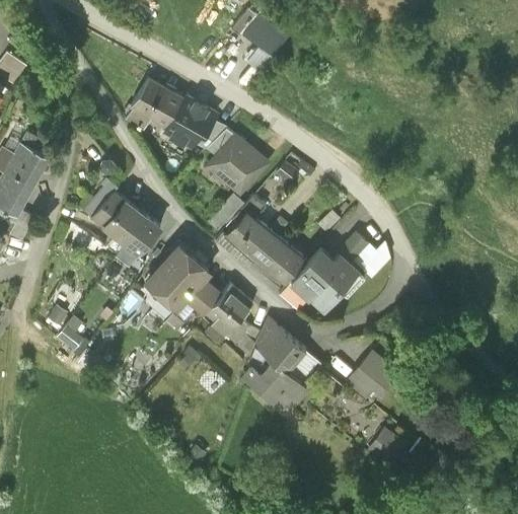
[(289,30),(249,2),(232,25),(242,33),(245,29),(260,41),(247,59),(262,69),(289,30)]
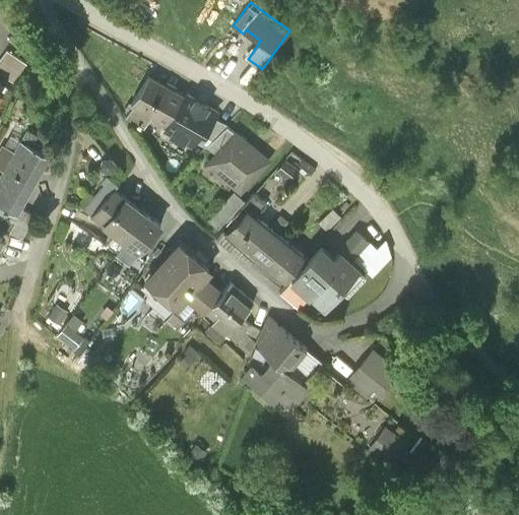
[(27,61),(8,47),(0,56),(0,67),(14,79),(27,61)]
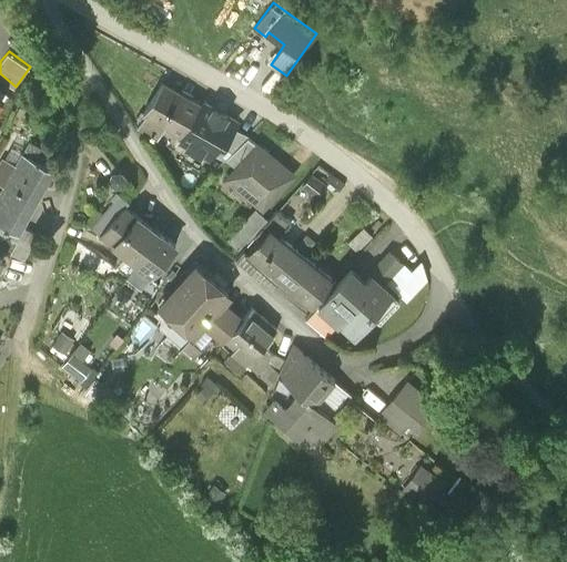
[(168,128),(184,138),(203,109),(163,84),(144,114),(148,115),(139,129),(159,141),(168,128)]
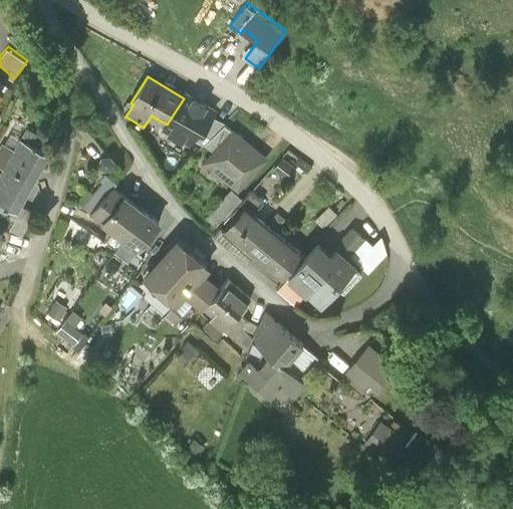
[(184,98),(167,124),(164,130),(190,146),(193,141),(200,129),(204,132),(211,118),(215,112),(186,94),(184,98)]
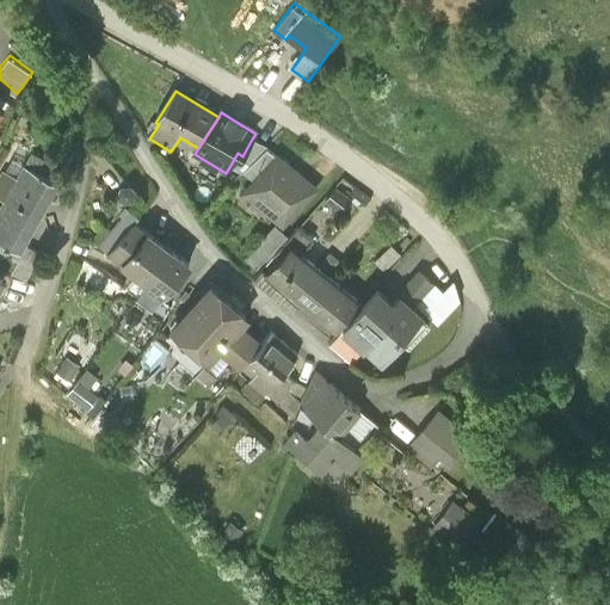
[(269,152),(251,141),(242,156),(238,153),(229,167),(245,176),(257,186),(279,161),(269,152)]
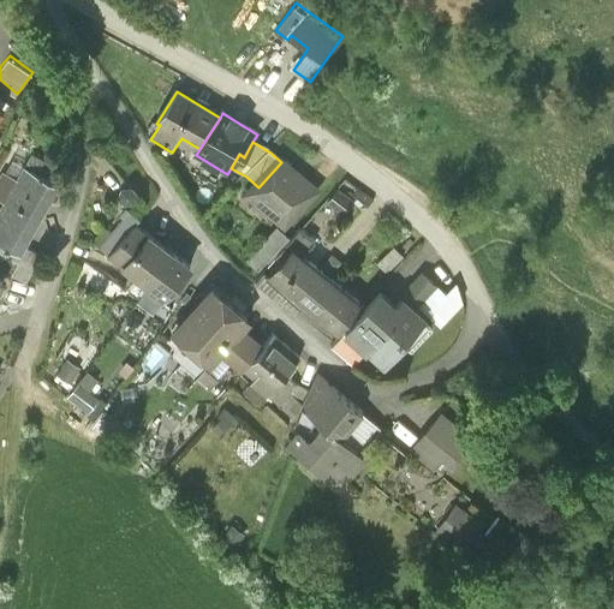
[(23,245),(60,174),(48,168),(55,156),(35,145),(21,172),(4,163),(0,169),(0,193),(7,197),(0,209),(0,233),(5,237),(0,244),(0,246),(15,255),(21,244),(23,245)]
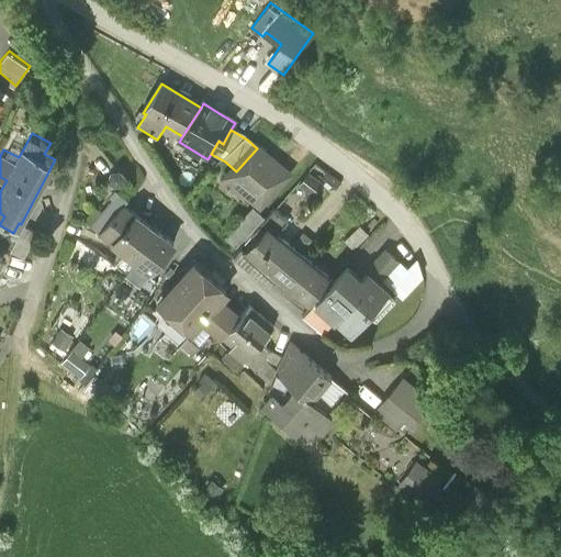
[(291,178),(257,148),(236,171),(226,181),(261,212),(291,178)]
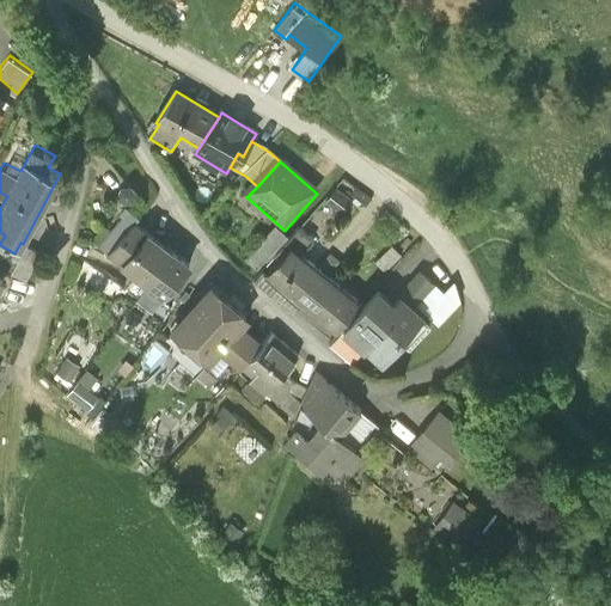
[(102,248),(124,267),(148,237),(135,225),(140,219),(129,210),(102,248)]
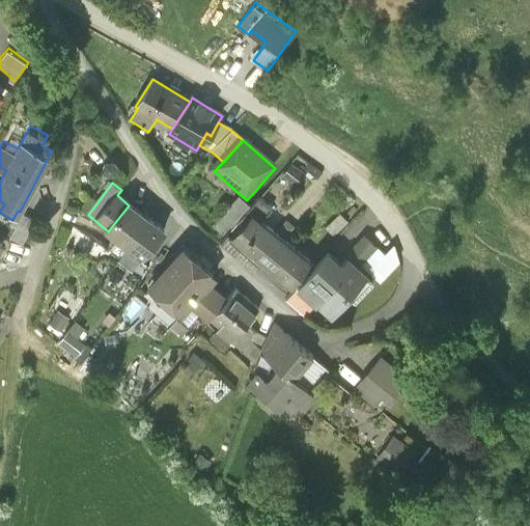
[(228,240),(256,267),(269,252),(265,249),(275,238),(262,228),(274,215),(261,202),(228,240)]
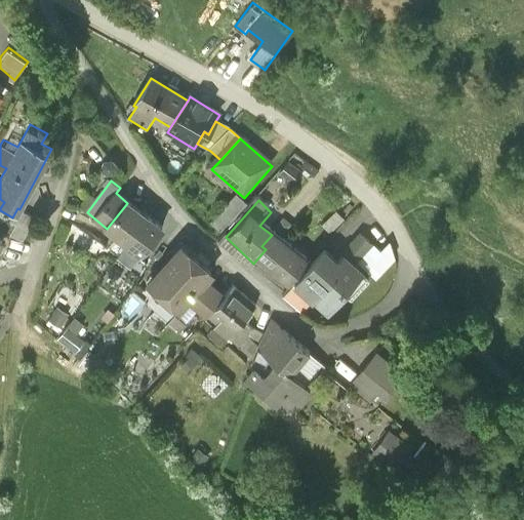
[(149,220),(127,203),(107,229),(127,246),(149,220)]
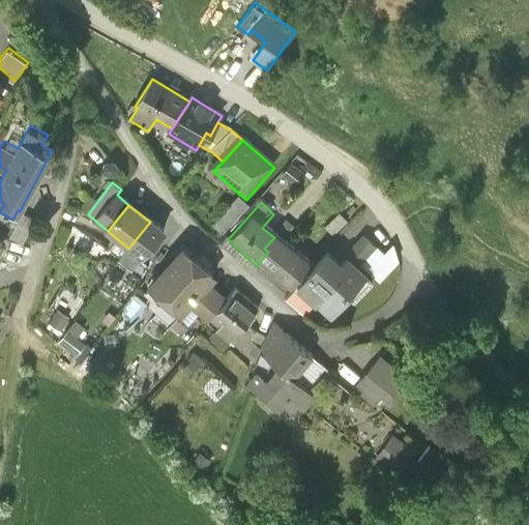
[(164,234),(150,222),(128,249),(142,259),(164,234)]
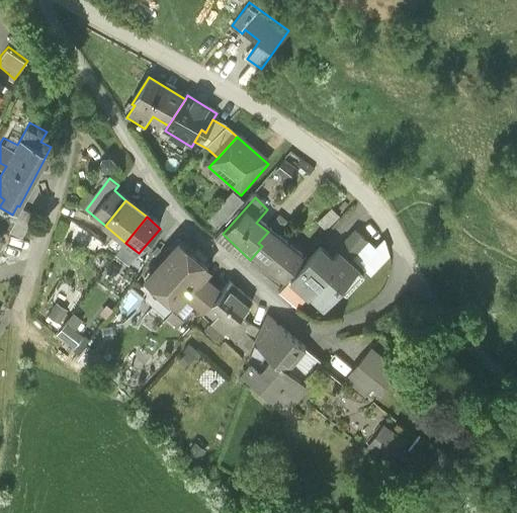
[(262,246),(250,260),(285,287),(291,282),(308,265),(268,232),(258,243),(262,246)]
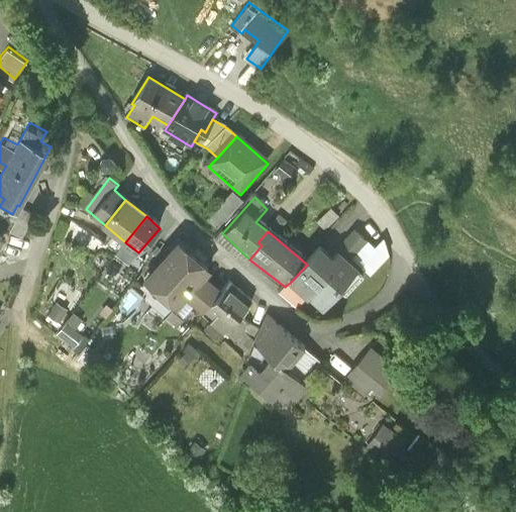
[(149,284),(179,309),(203,282),(209,274),(180,248),(149,284)]
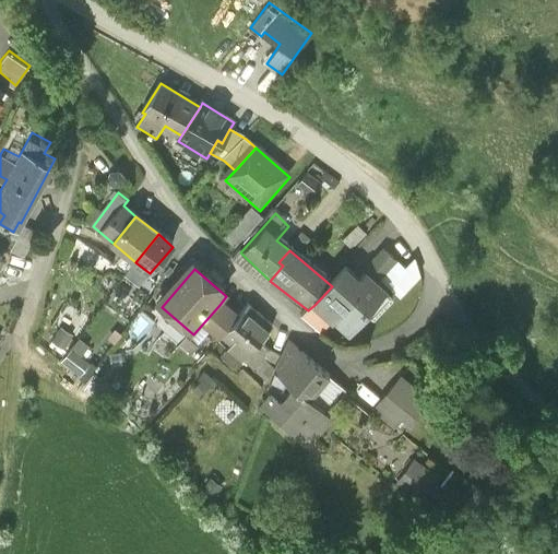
[(345,272),(332,286),(315,305),(334,323),(339,319),(354,332),(368,317),(376,323),(394,303),(367,277),(359,285),(345,272)]
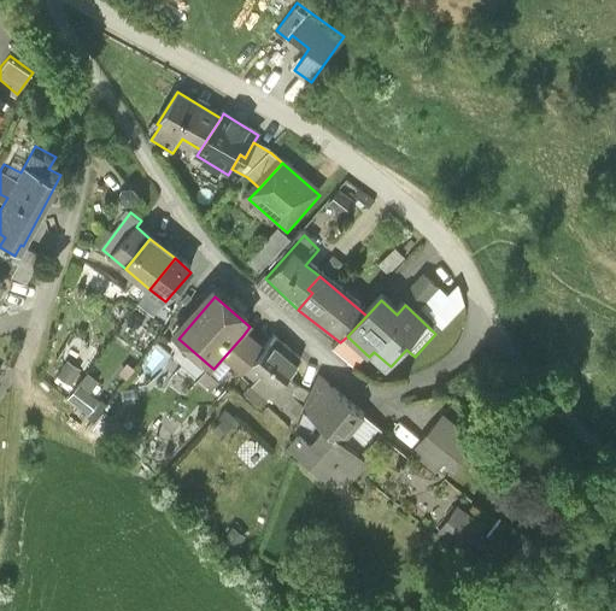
[(263,354),(242,336),(213,369),(223,377),(233,365),(245,376),(247,372),(263,354)]
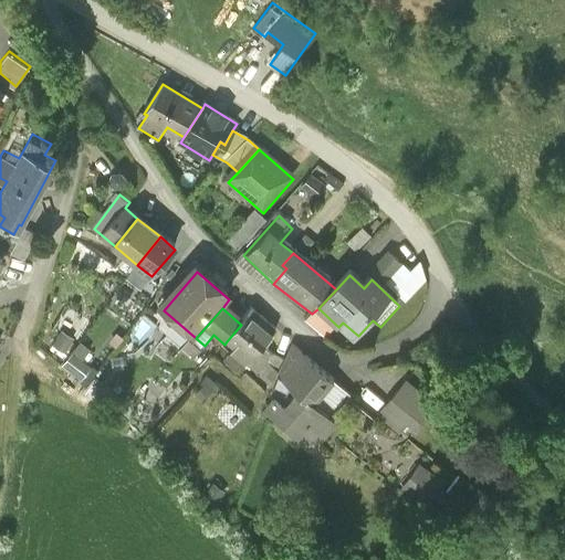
[(252,313),(241,325),(227,341),(251,363),(276,334),(252,313)]
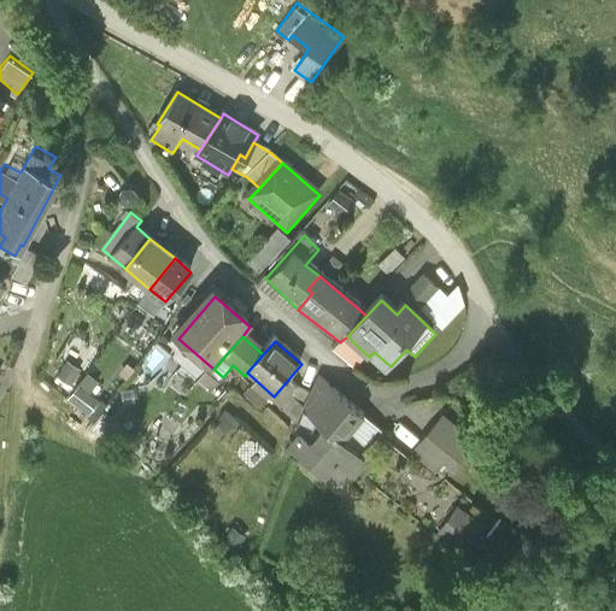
[(58,379),(75,391),(93,364),(76,352),(58,379)]
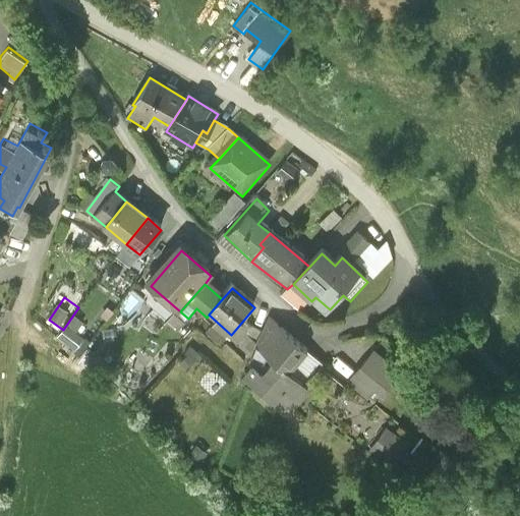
[(81,308),(62,332),(80,347),(100,324),(81,308)]
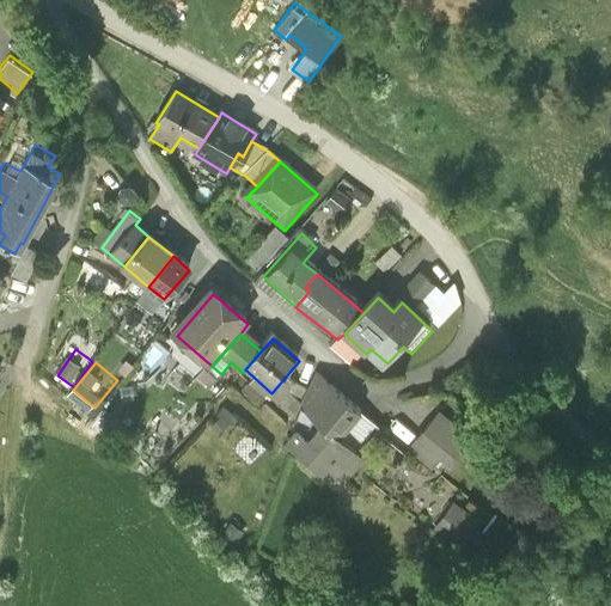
[(361,412),(318,375),(303,406),(338,439),(361,412)]
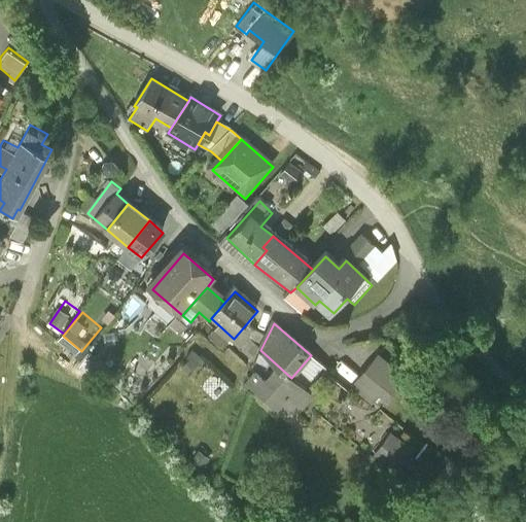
[(411,380),(379,354),(350,388),(373,407),(381,397),(390,406),(411,380)]
